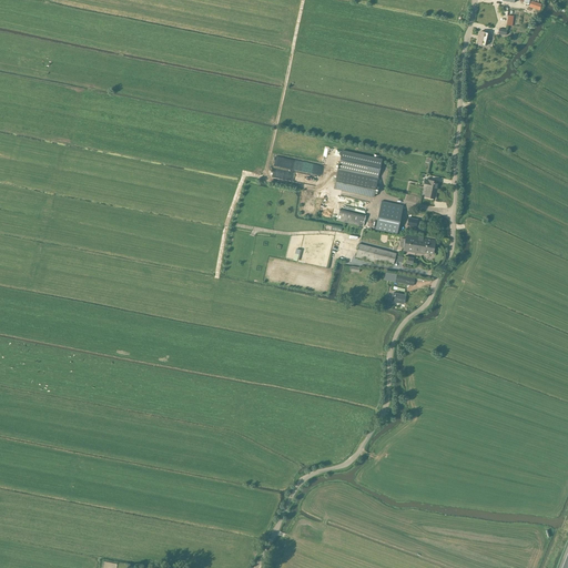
[(529,8),(540,10),(543,3),(531,1),(529,8)]
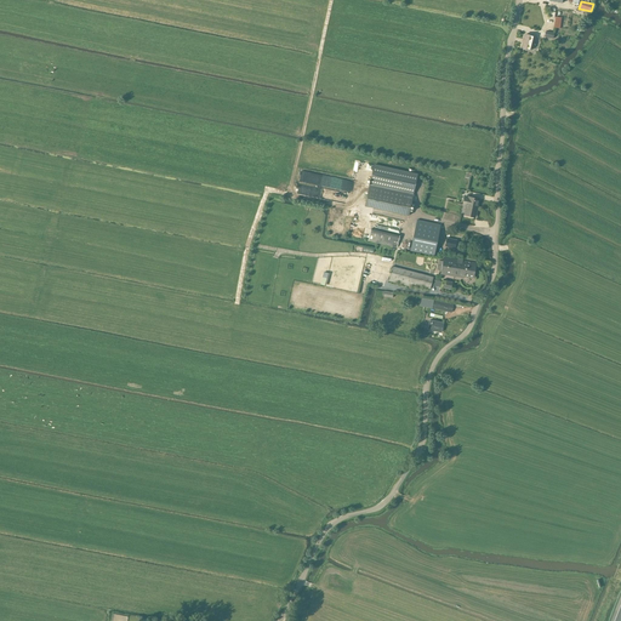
[(536,44),(534,44),(535,36),(525,34),(523,47),(531,50),(533,47),(535,47),(536,44)]
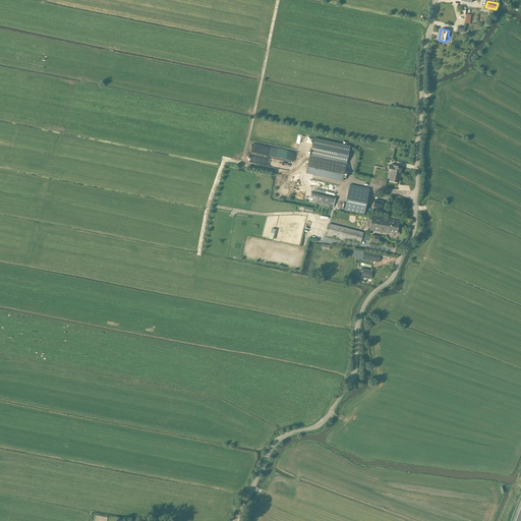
[(313,138),(308,164),(306,173),(342,181),(350,147),(313,138)]
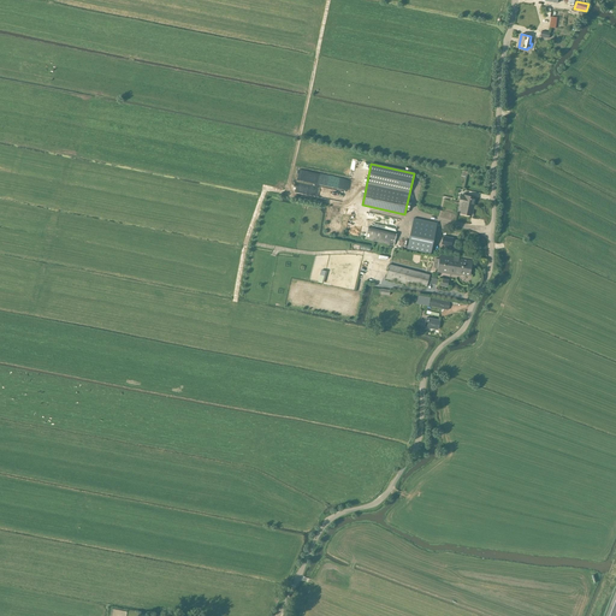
[(349,179),(312,173),(309,184),(347,190),(349,179)]
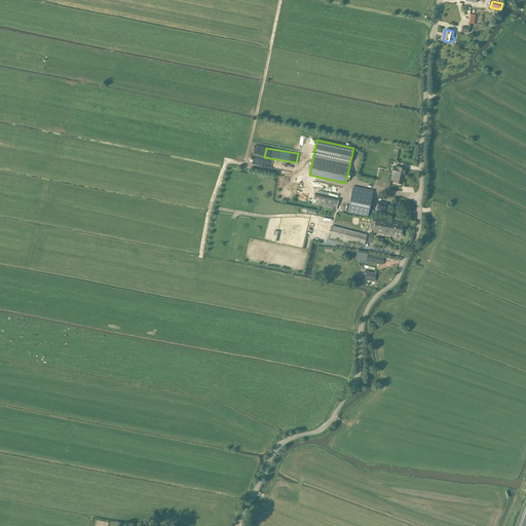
[(391,174),(395,175),(404,177),(406,168),(397,166),(397,167),(392,166),(391,174)]
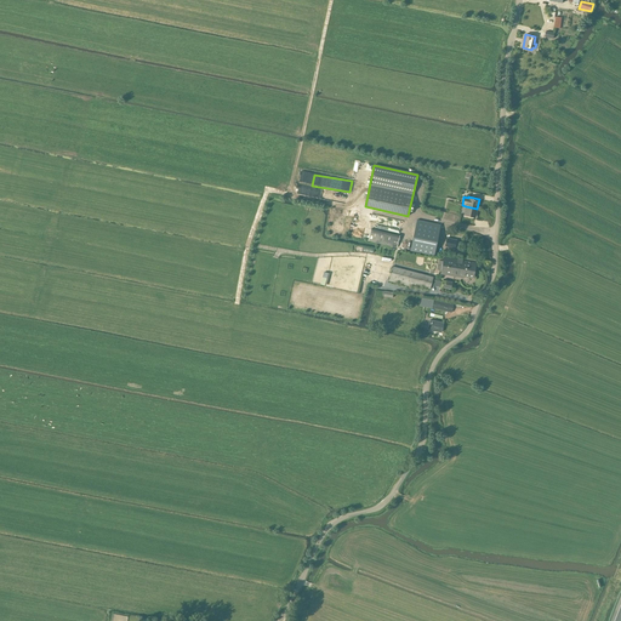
[(476,217),(477,209),(466,206),(463,215),(476,217)]
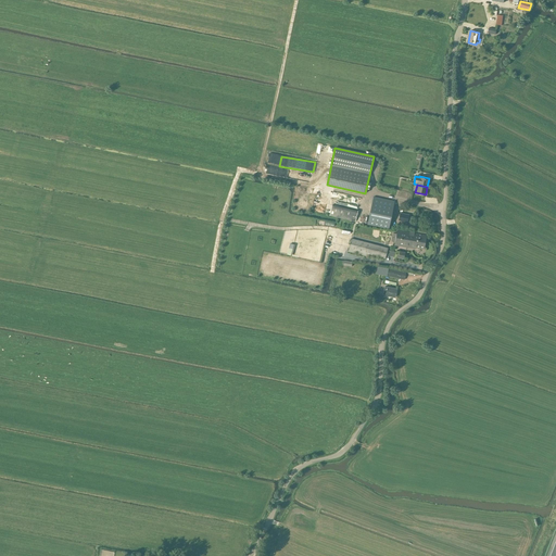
[(371,207),(392,212),(395,201),(374,197),(371,207)]
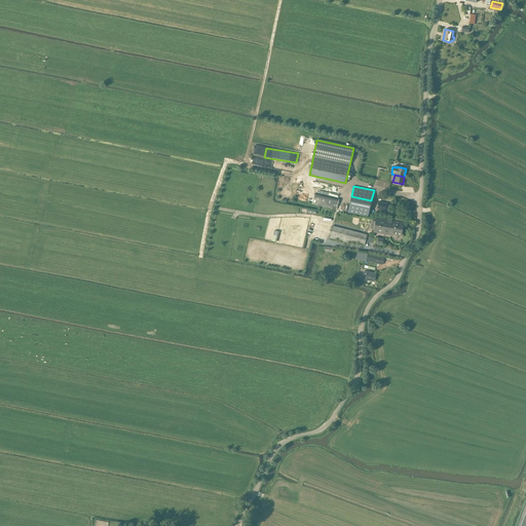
[(311,204),(336,210),(339,199),(314,194),(311,204)]
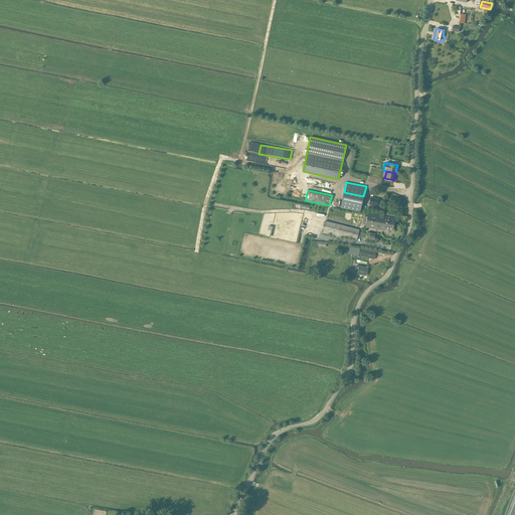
[(343,209),(359,212),(360,206),(333,201),(332,205),(344,208),(343,209)]
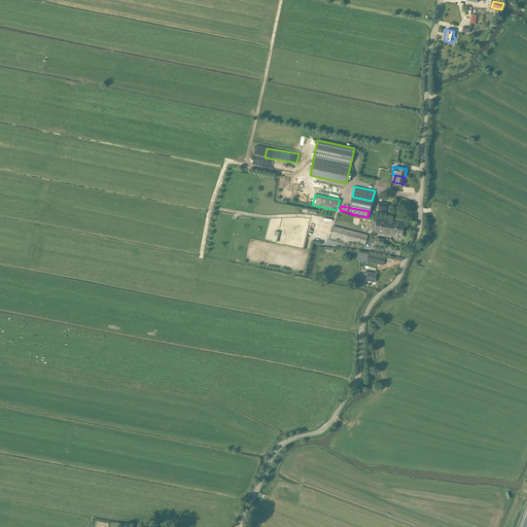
[(376,219),(374,232),(394,236),(394,235),(401,236),(403,223),(376,219)]
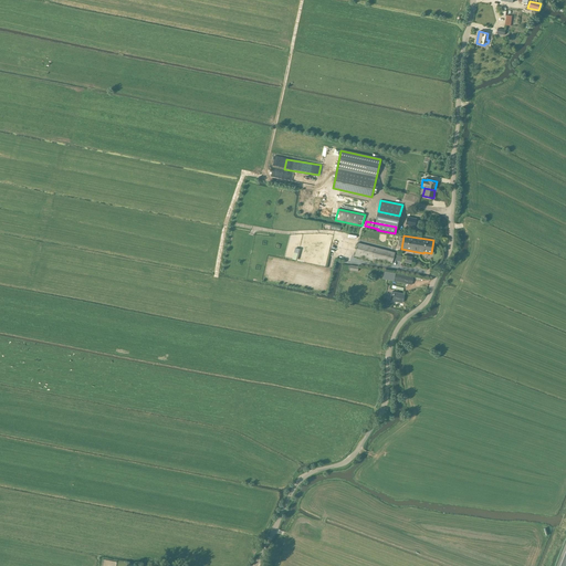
[(395,252),(384,250),(357,242),(354,257),(376,262),(376,260),(392,263),(395,252)]
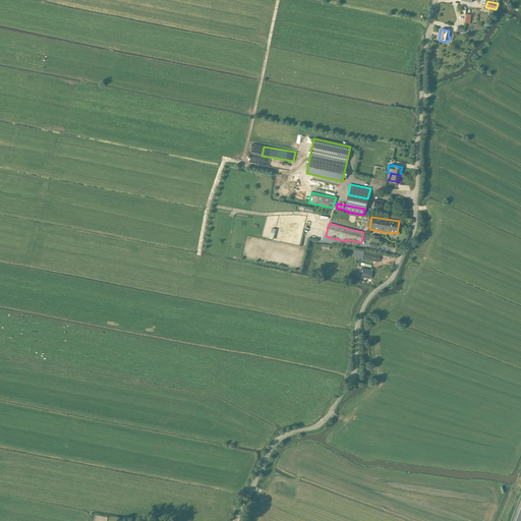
[(379,263),(380,256),(364,252),(362,258),(379,263)]
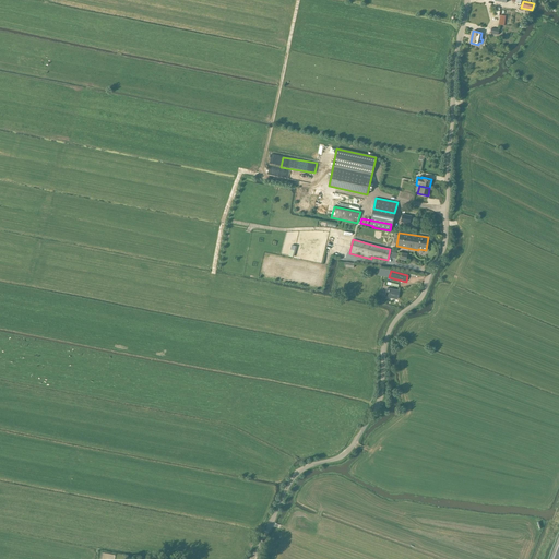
[(384,297),(397,299),(399,290),(387,287),(384,297)]
